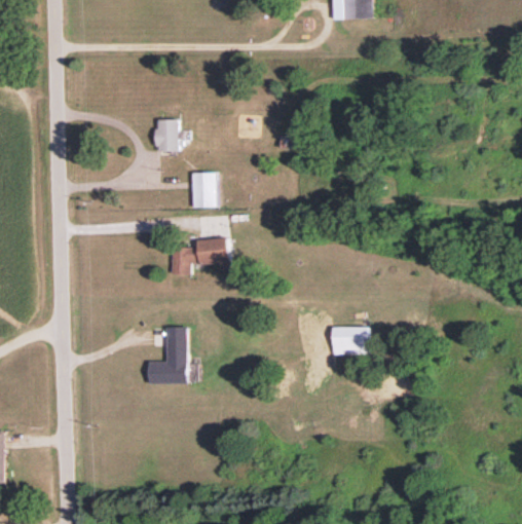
[(371,19),(370,0),(332,0),(333,20),(371,19)]
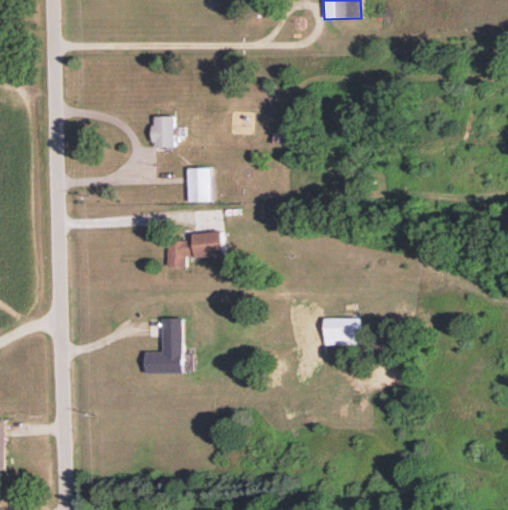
[(173,116),(152,117),(153,148),(174,147),(173,116)]
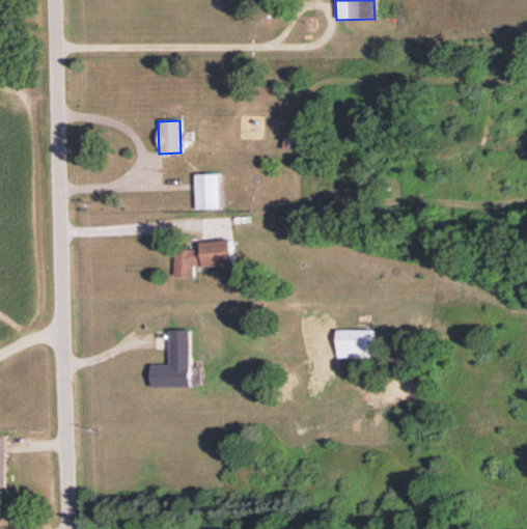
[(217,174),(194,174),(194,210),(218,209),(217,174)]
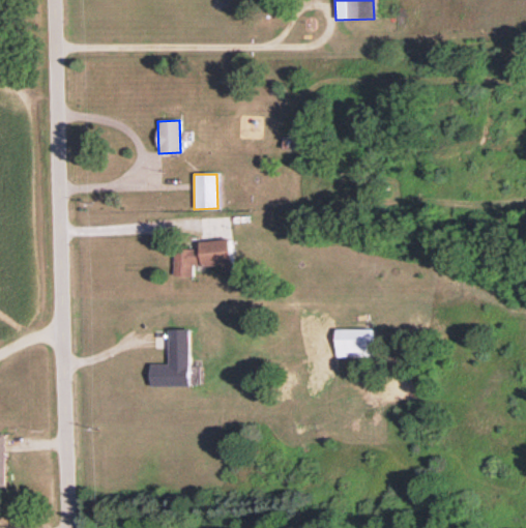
[(173,277),(192,276),(191,266),(230,264),(229,240),(198,241),(199,250),(171,251),(173,277)]
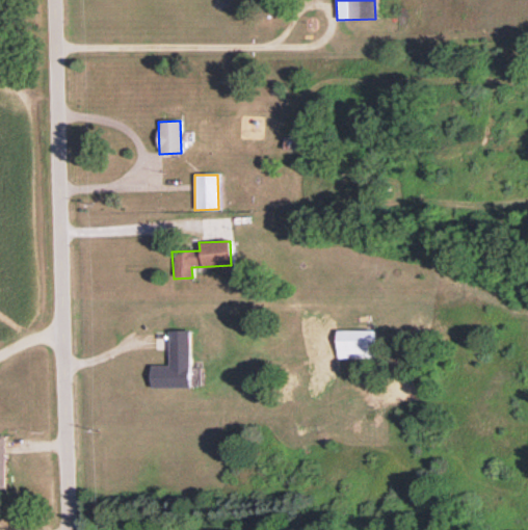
[(370,359),(370,330),(334,332),(335,359),(370,359)]
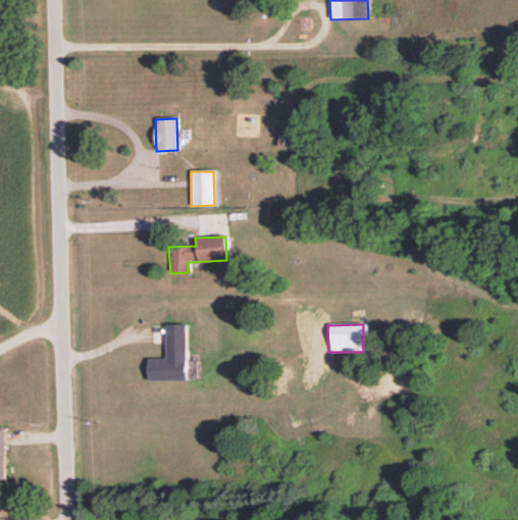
[(185,380),(185,325),(163,325),(164,359),(146,359),(146,380),(185,380)]
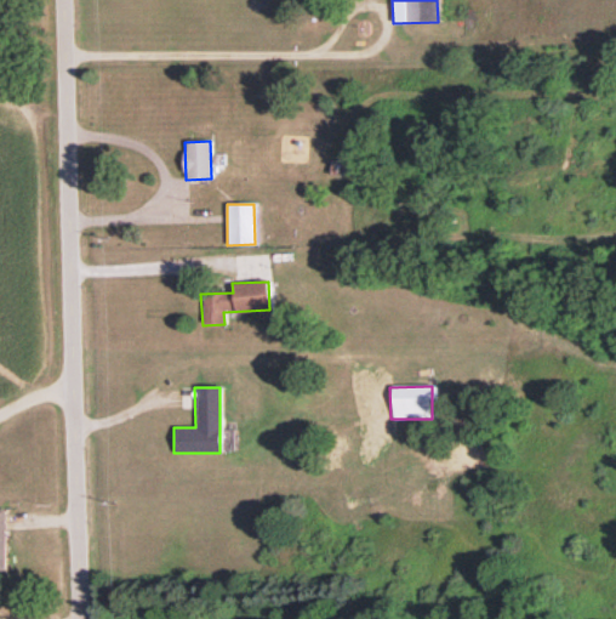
All buildings are outlined.
